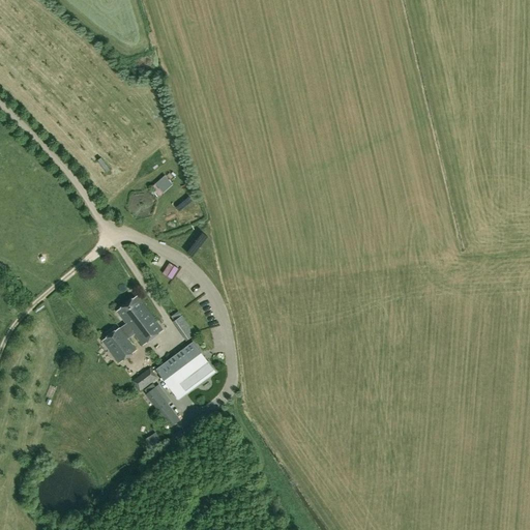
[(151,110),(157,104),(145,91),(139,98),(151,110)]
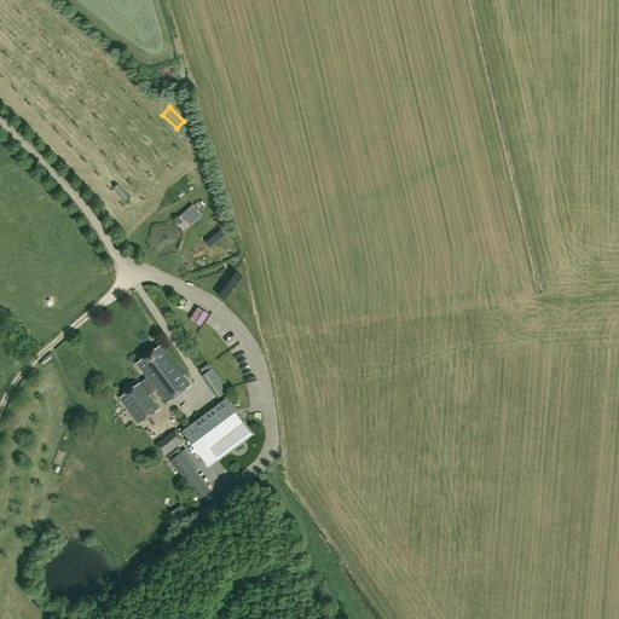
[(208,250),(203,253),(209,265),(215,262),(208,250)]
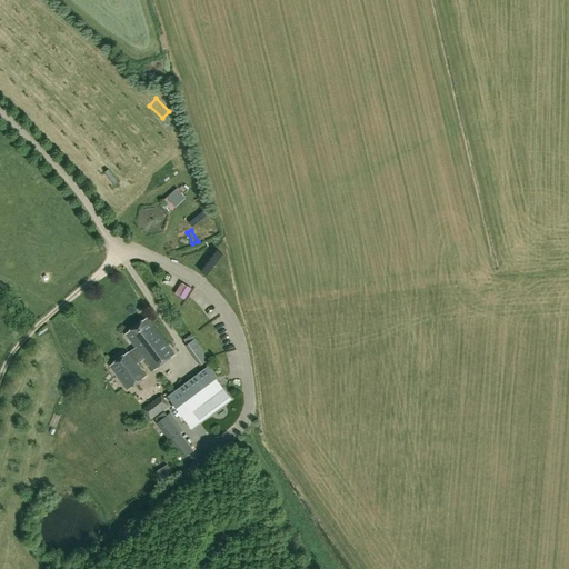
[(128,390),(146,377),(135,362),(141,357),(153,371),(175,355),(147,318),(126,335),(136,349),(129,353),(128,353),(110,367),(128,390)]
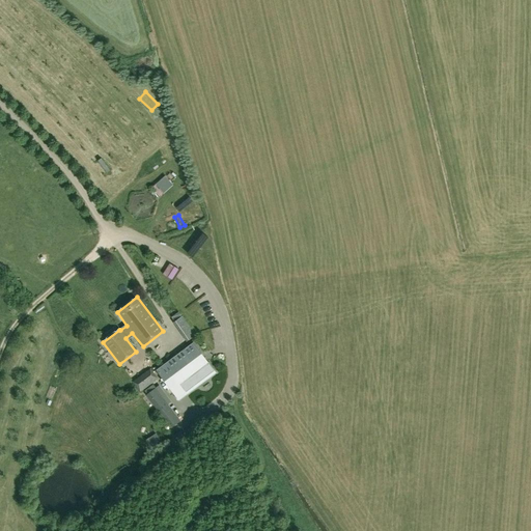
[(216,372),(194,343),(157,371),(178,400),(216,372)]
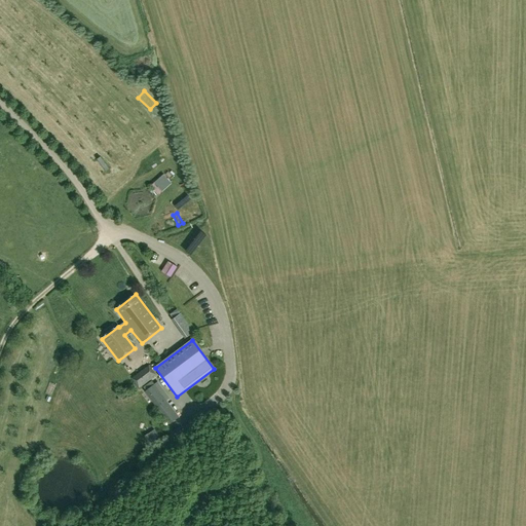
[(132,378),(139,388),(156,376),(149,366),(132,378)]
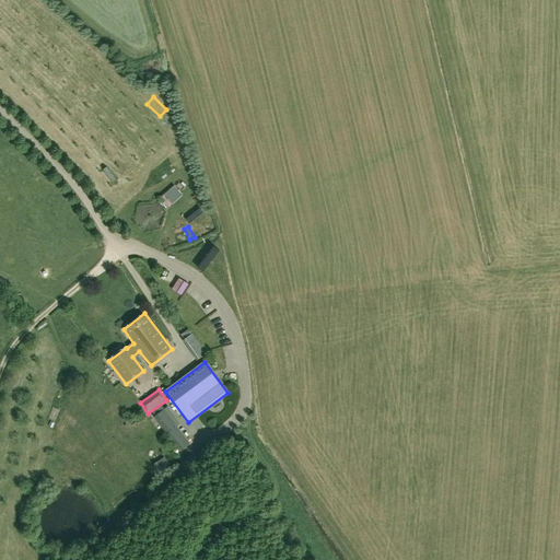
[(190,443),(177,427),(167,434),(179,451),(190,443)]
